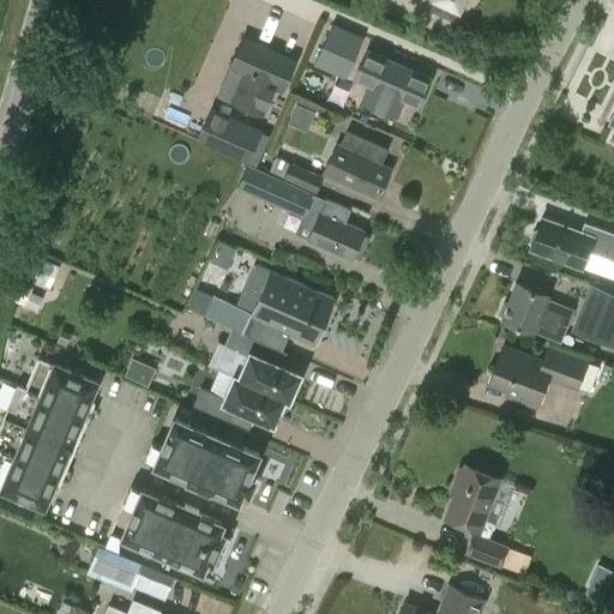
[(327,62),(329,62),(321,76),(342,84),(348,71),(349,72),(359,47),(365,36),(338,24),(332,37),(337,40),(327,62)]
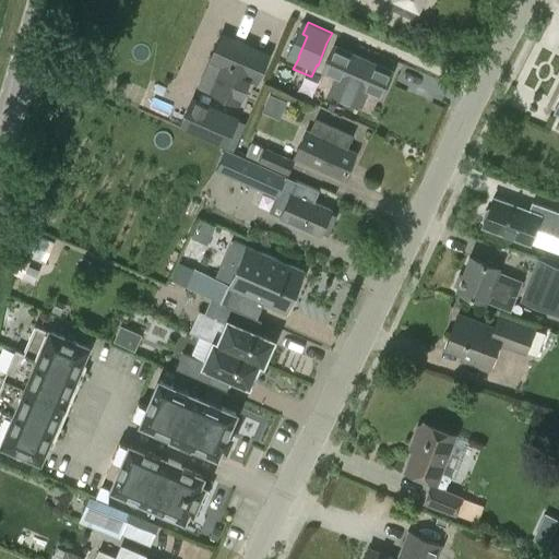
[(221,36),(211,59),(224,64),(212,92),(239,105),(252,76),(257,79),(268,57),(221,36)]
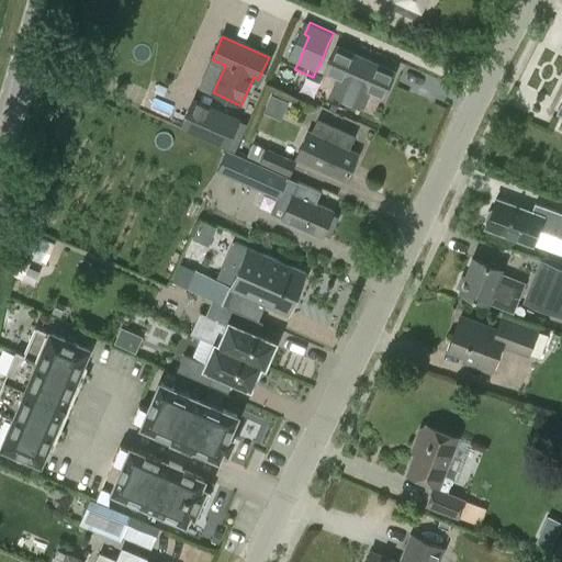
[(336,46),(325,71),(333,75),(329,85),(337,89),(341,79),(382,97),(393,71),(336,46)]
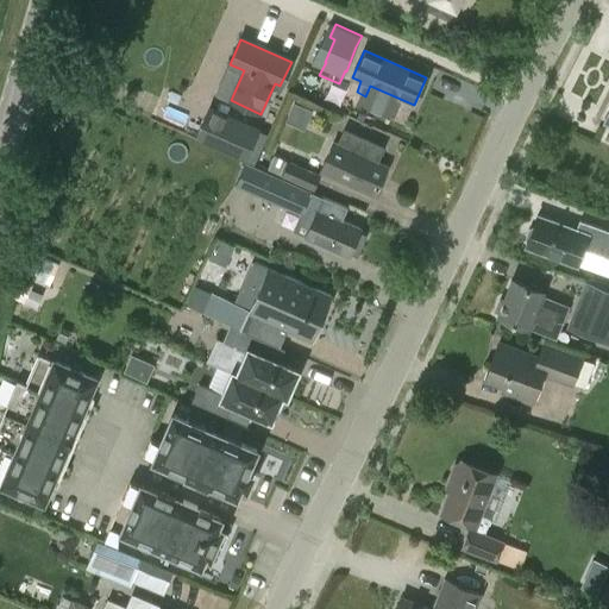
[(257,132),(208,110),(195,138),(244,161),(257,132)]
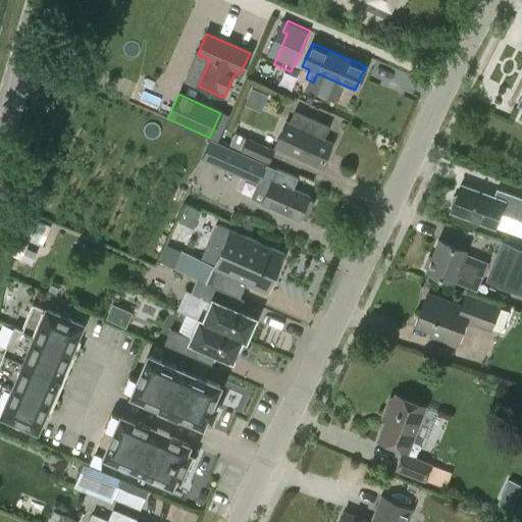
[(328,125),(295,111),(290,123),(285,121),(274,147),(321,167),(332,142),(323,138),(328,125)]
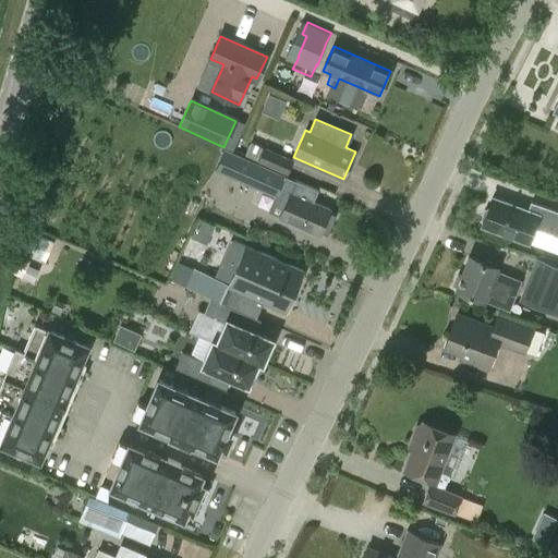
[(294,160),(264,147),(251,142),(245,155),(258,160),(288,173),(294,160)]
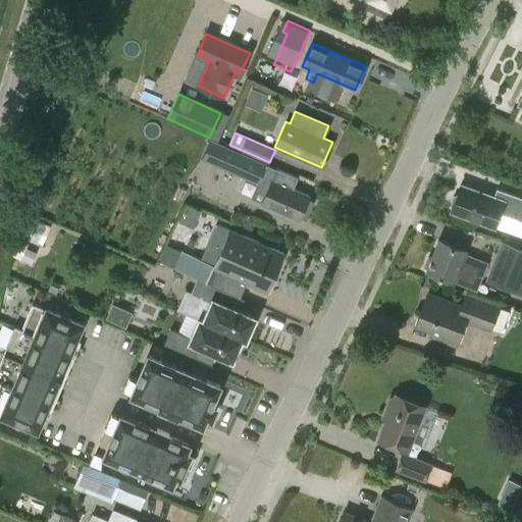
[(225,146),(216,166),(259,185),(267,165),(225,146)]
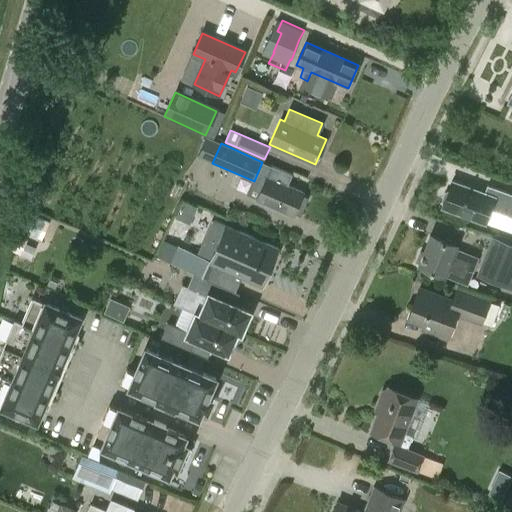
[(266,176),(256,199),(293,215),(304,192),(288,184),(292,175),(272,166),(267,177),(266,176)]
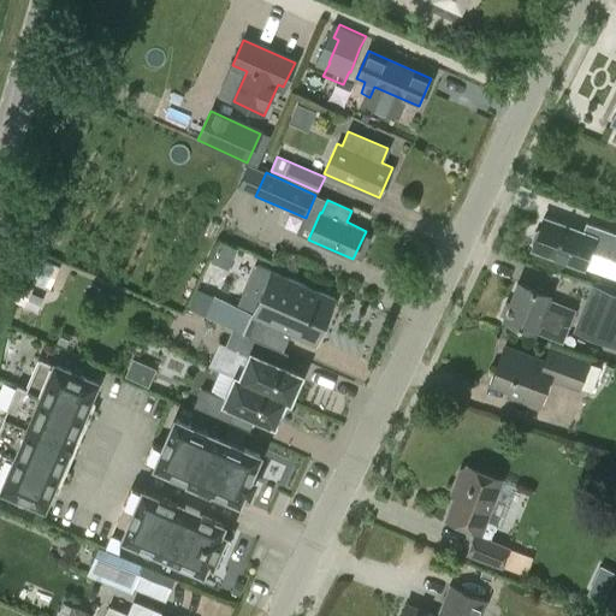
[(585,268),(586,264),(590,253),(605,259),(615,261),(615,234),(586,223),(582,232),(544,218),(533,247),(532,249),(585,268)]
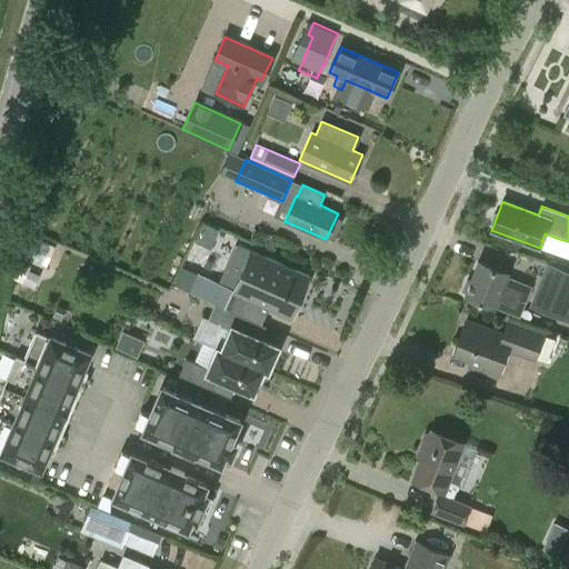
[(195,237),(212,245),(219,230),(201,222),(195,237)]
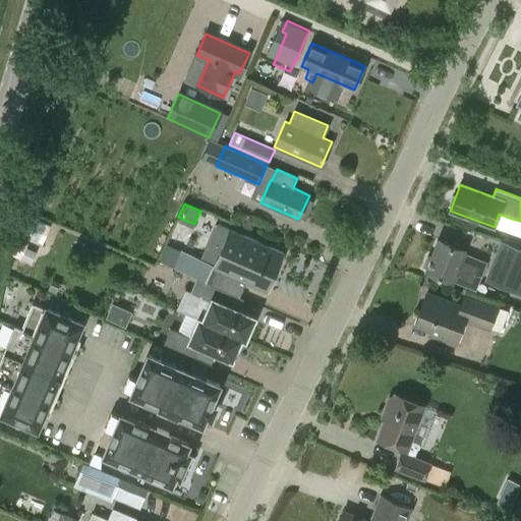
[(31,216),(23,237),(41,243),(48,222),(31,216)]
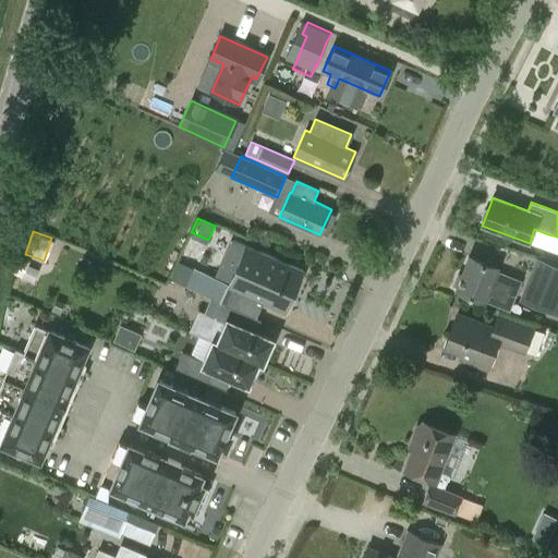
[(210,299),(209,302),(240,315),(241,312),(255,317),(262,301),(286,312),(303,270),(230,239),(214,277),(193,267),(184,287),(210,299)]
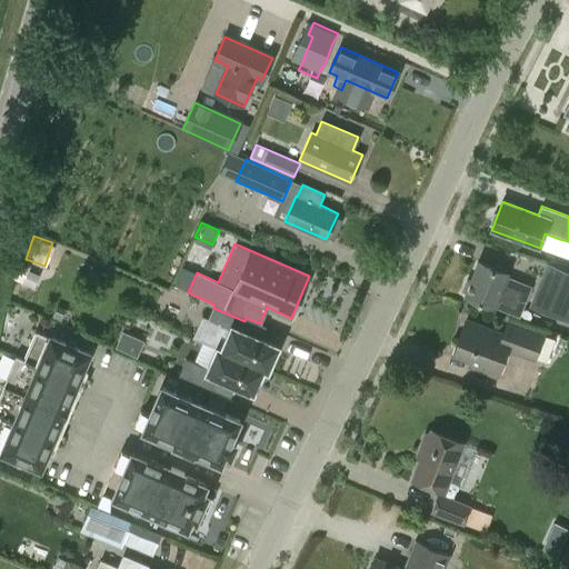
[(465,296),(495,308),(495,307),(518,316),(523,303),(531,286),(507,276),(509,272),(479,261),(465,296)]
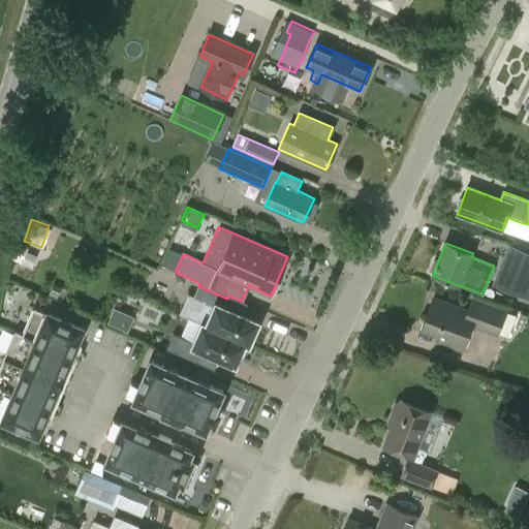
[(528,252),(508,244),(495,277),(492,284),(528,299),(528,252)]
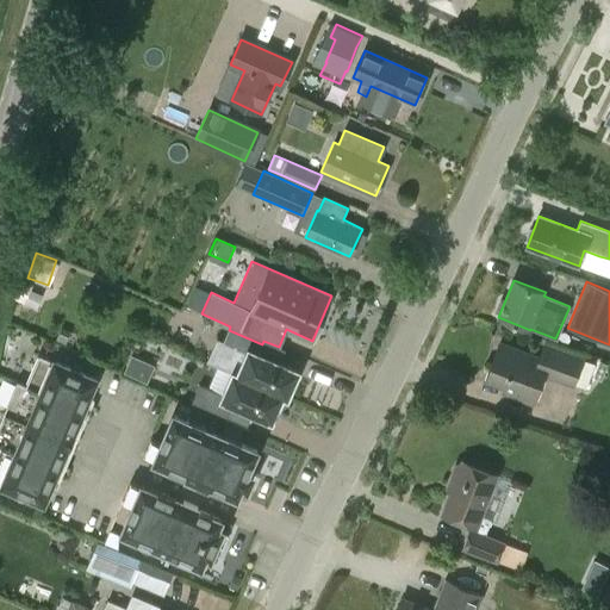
[(234,373),(234,374),(288,398),(294,383),(299,372),(257,354),(262,344),(229,330),(223,344),(247,354),(238,375),(234,373)]
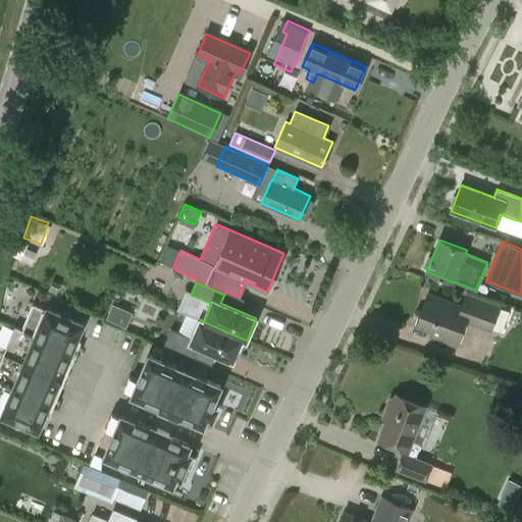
[(426,293),(415,324),(432,329),(430,336),(455,346),(462,327),(465,318),(491,329),(491,327),(499,308),(467,296),(463,307),(426,293)]
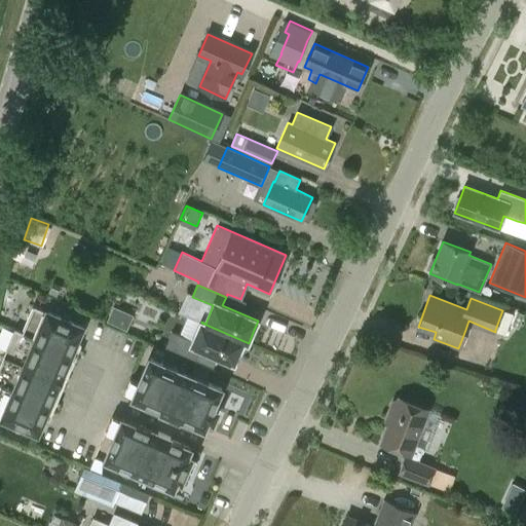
[(82,350),(74,346),(81,330),(82,327),(33,306),(23,330),(23,332),(14,328),(13,330),(2,355),(0,361),(0,416),(37,433),(45,413),(54,416),(60,403),(51,400),(60,379),(68,360),(77,364),(82,350)]
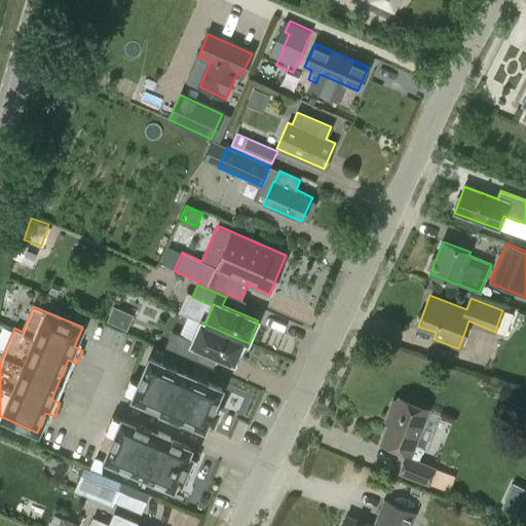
[(126,325),(129,310),(110,306),(107,321),(126,325)]
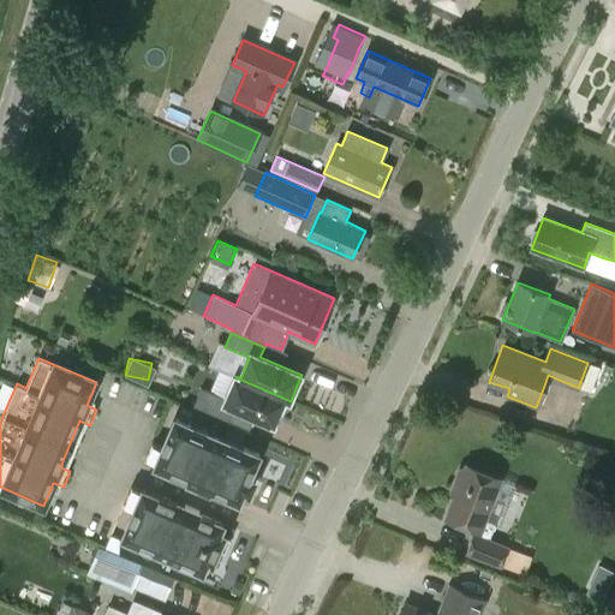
[(193,406),(227,421),(233,407),(274,425),(286,400),(290,401),(291,401),(236,377),(226,399),(202,388),(193,406)]
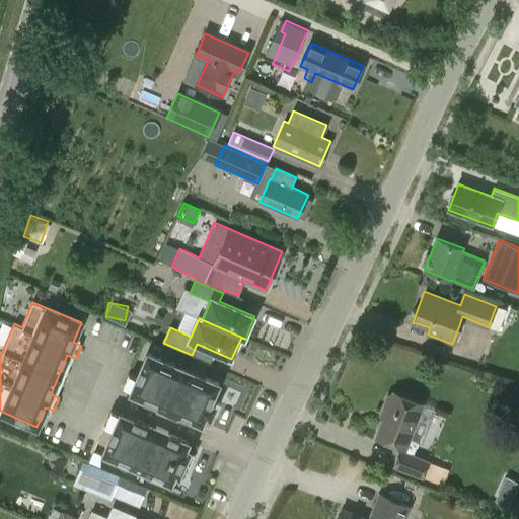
[(160,405),(162,399),(168,401),(164,409),(176,415),(177,413),(201,423),(212,397),(215,398),(220,387),(217,386),(218,383),(205,378),(206,377),(160,359),(160,360),(147,354),(138,377),(128,374),(122,389),(131,393),(131,392),(160,405)]
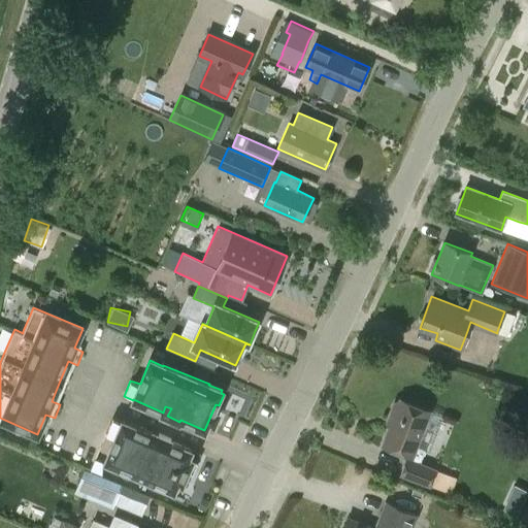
[(417,447),(431,410),(400,399),(398,401),(394,402),(387,422),(389,426),(382,444),(413,457),(417,447)]
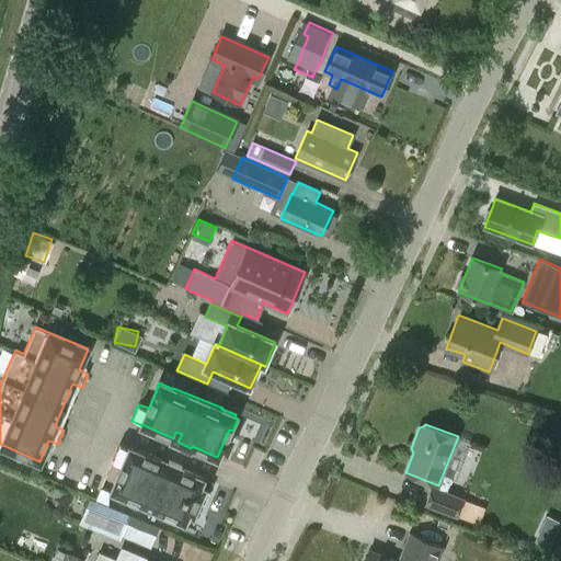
[(182,467),(169,461),(164,470),(159,467),(162,460),(130,447),(129,448),(119,444),(112,460),(123,465),(112,490),(126,495),(125,496),(158,511),(156,514),(169,518),(170,516),(176,518),(176,517),(184,521),(189,513),(193,515),(204,489),(199,487),(203,478),(181,468),(182,467)]
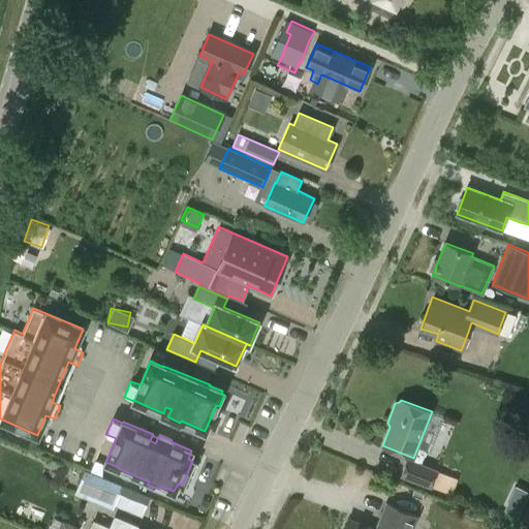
[(433,487),(441,491),(447,475),(439,472),(439,470),(407,459),(401,476),(432,489),(433,487)]
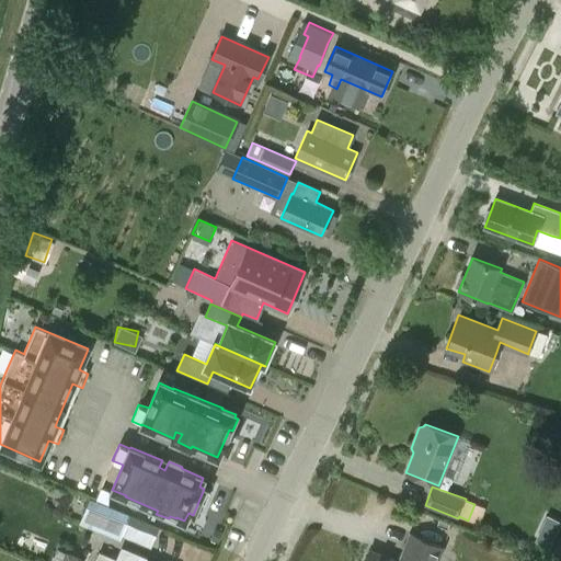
[(86,499),(79,519),(119,531),(126,511),(86,499)]
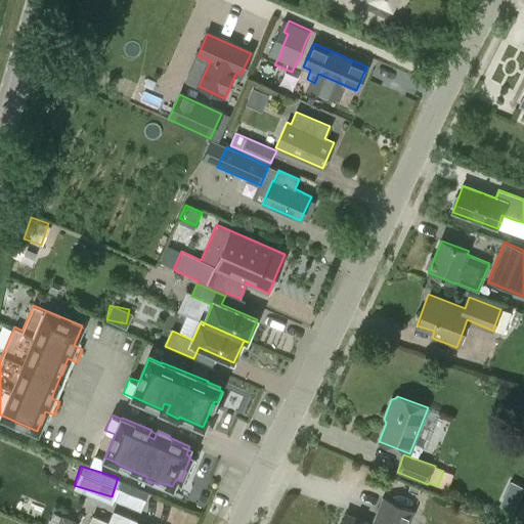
[(516,505),(521,484),(507,480),(501,500),(516,505)]
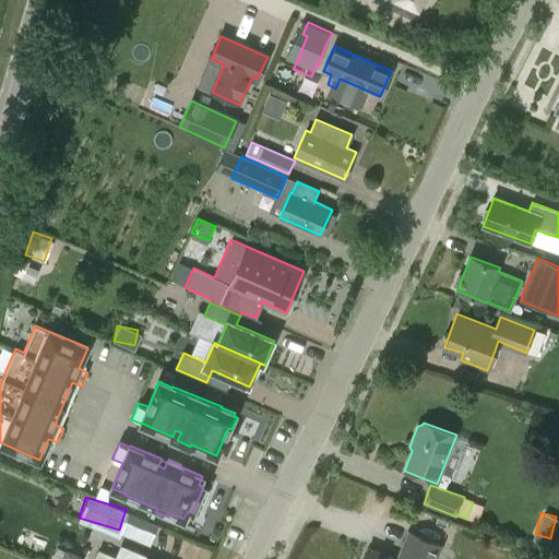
[(438,558),(444,545),(408,530),(395,558),(394,558),(369,548),(364,558),(438,558)]
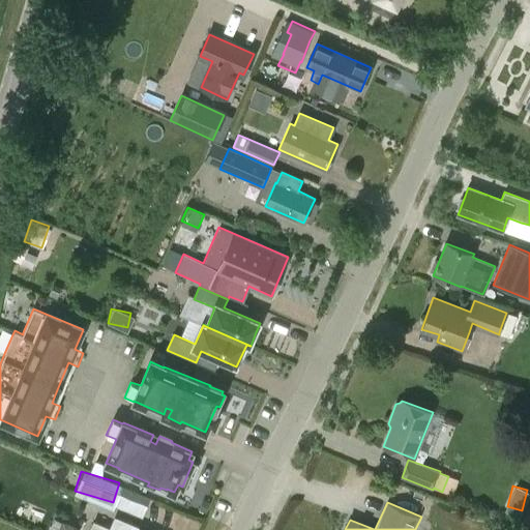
[(139,529),(140,527),(114,516),(108,529),(93,522),(89,529),(139,529)]
